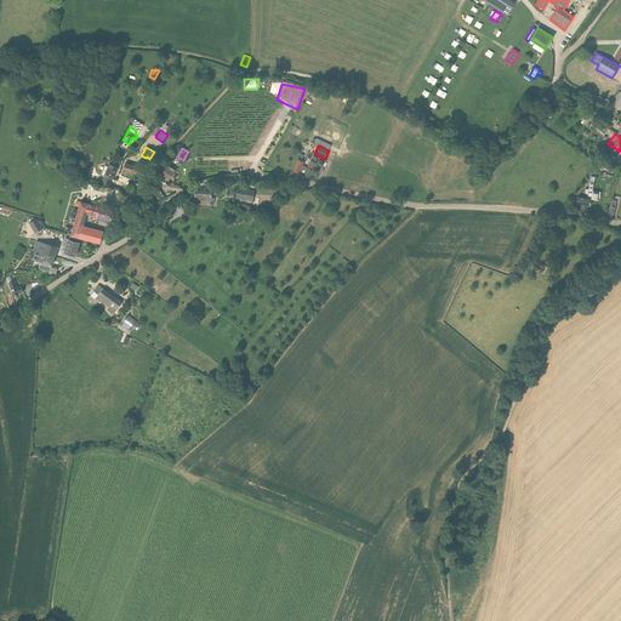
[(149,159),(151,159),(155,163),(154,165),(155,166),(163,158),(154,152),(149,159)]
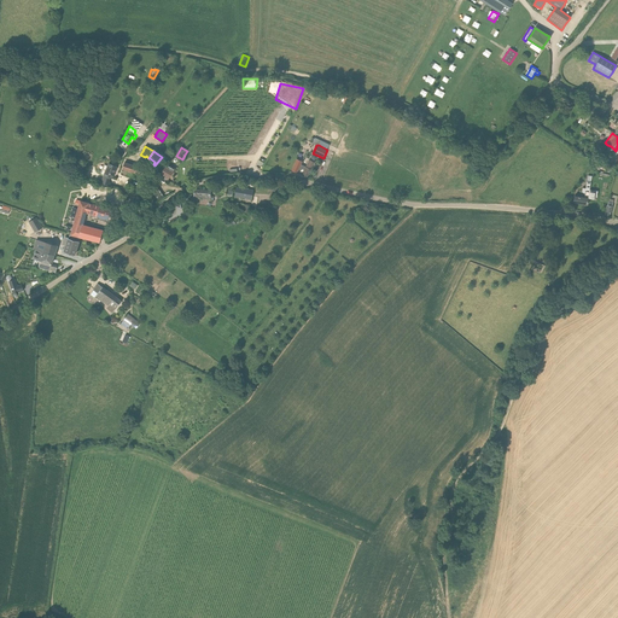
[(309,159),(307,164),(301,162),(296,173),(307,178),(313,162),(309,159)]
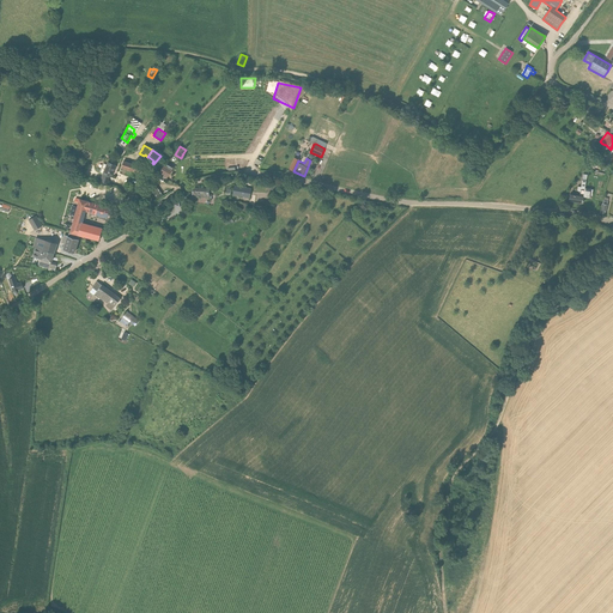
[(135,165),(123,161),(121,167),(133,171),(135,165)]
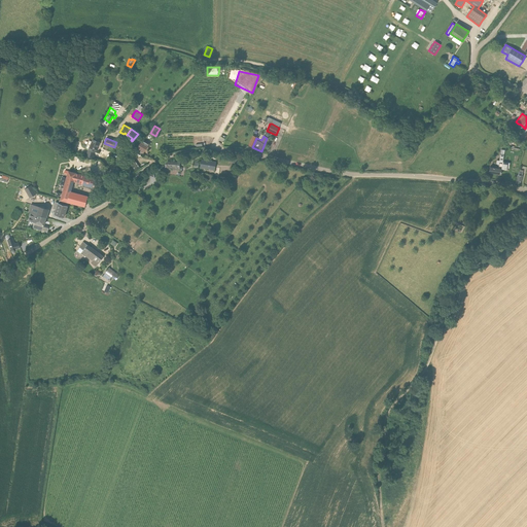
[(95,141),(93,140),(89,149),(91,150),(95,152),(100,143),(95,141)]
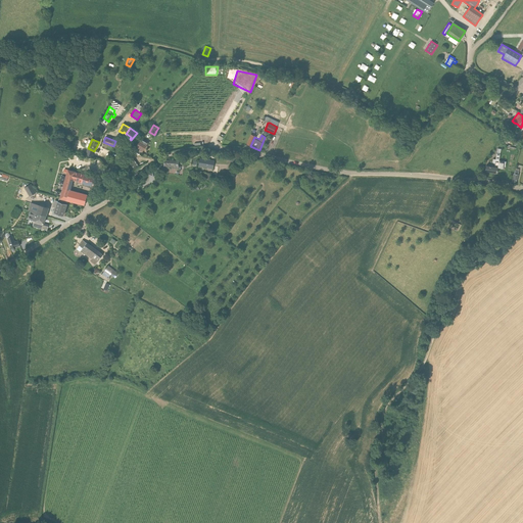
[(148,143),(141,139),(136,148),(142,152),(148,143)]
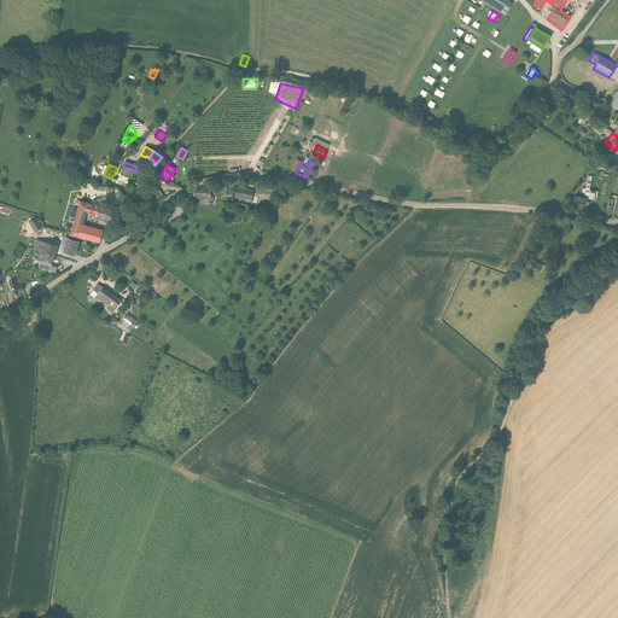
[(136,167),(134,173),(146,176),(149,170),(136,167)]
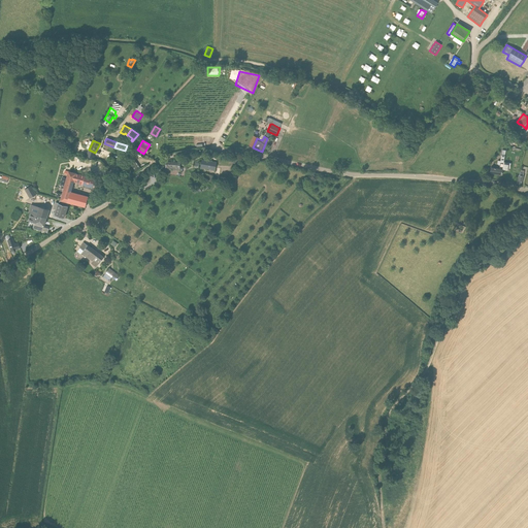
[(491,167),(491,168),(490,173),(502,174),(502,169),(503,169),(503,162),(504,163),(506,151),(502,150),(501,155),(500,161),(498,160),(497,165),(499,166),(499,168),(491,167)]
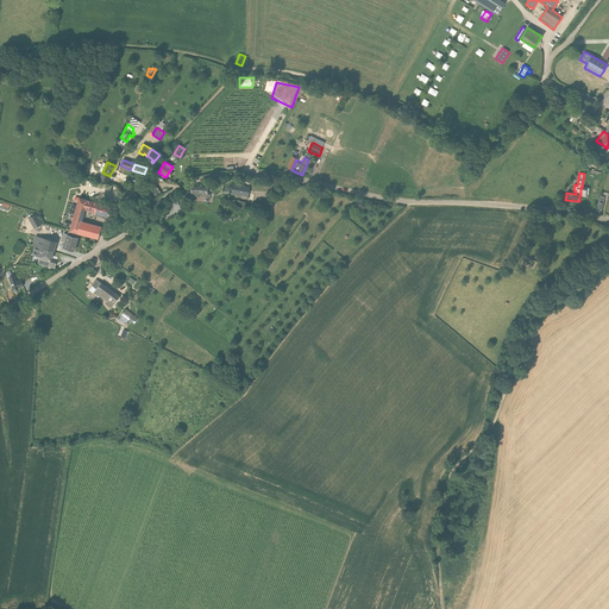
[(250,187),(233,184),(231,194),(249,198),(250,187)]
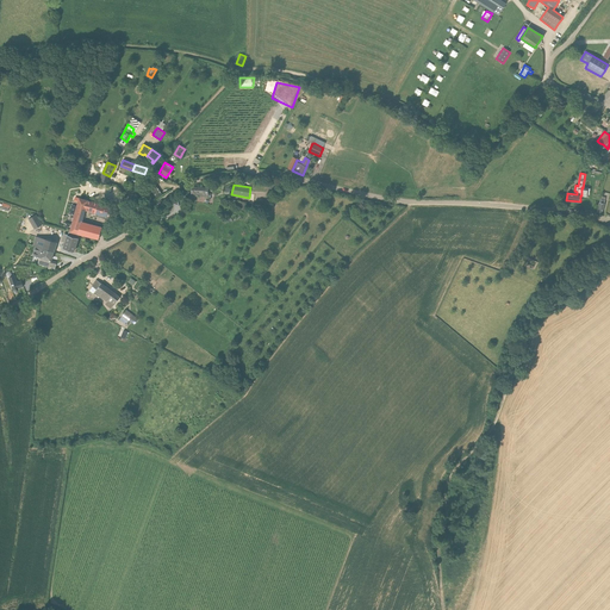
[(192,194),(191,197),(210,198),(211,194),(207,194),(207,188),(197,187),(192,188),(192,194)]
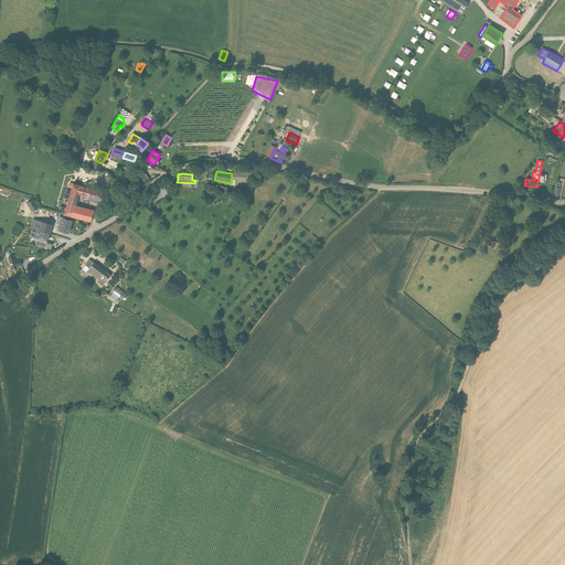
[(74,184),(70,198),(77,200),(78,194),(100,201),(103,192),(74,184)]
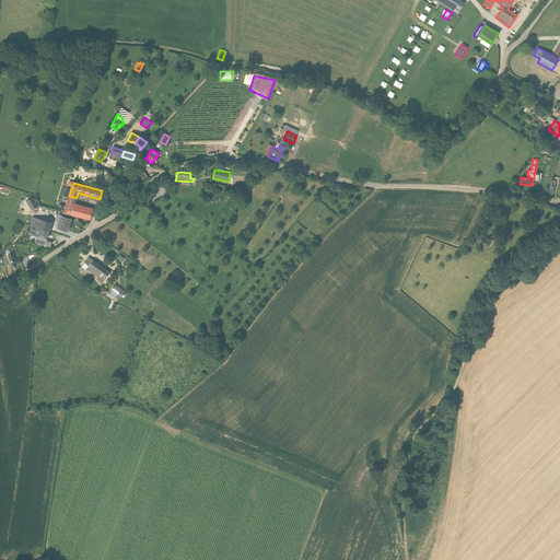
[(76,205),(77,198),(69,196),(65,212),(72,214),(91,220),(93,209),(76,205)]
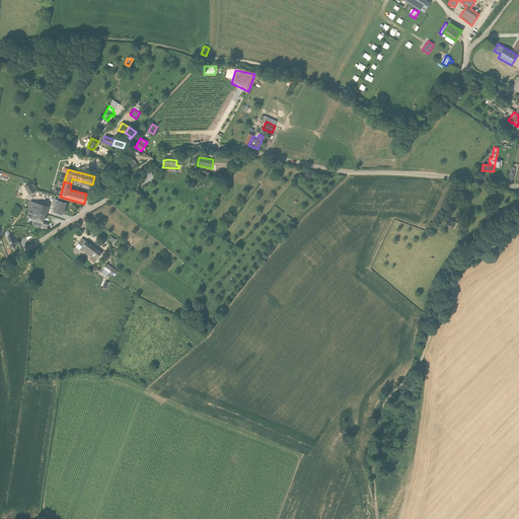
[(31,182),(23,187),(29,196),(36,191),(31,182)]
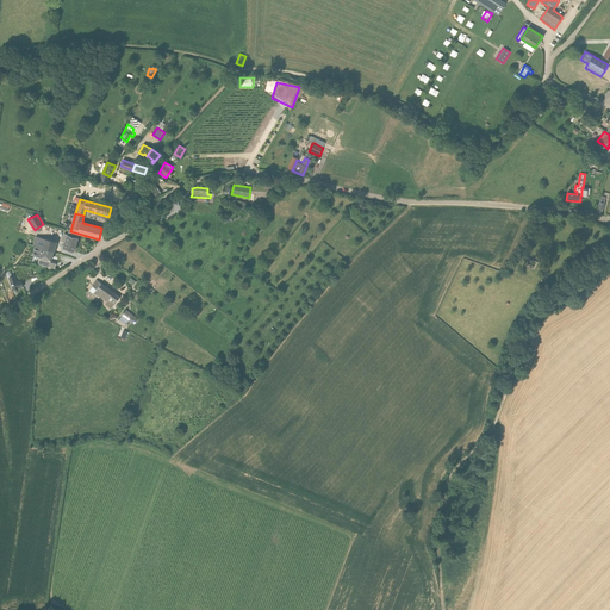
[(74,251),(79,234),(70,231),(69,231),(63,249),(74,251)]
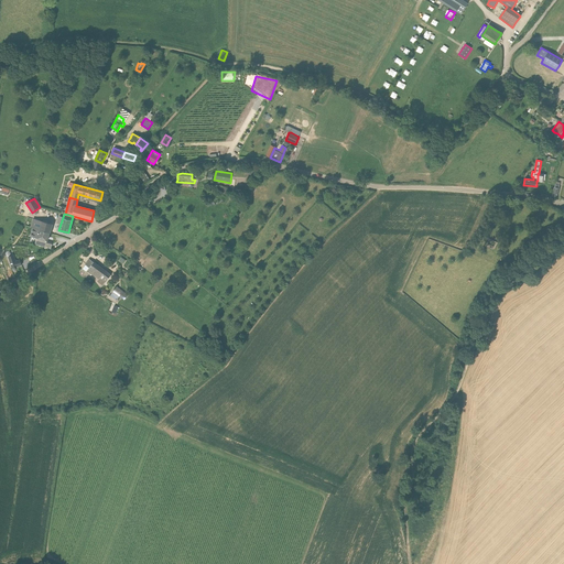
[(33,218),(31,227),(33,228),(50,234),(52,225),(33,218)]
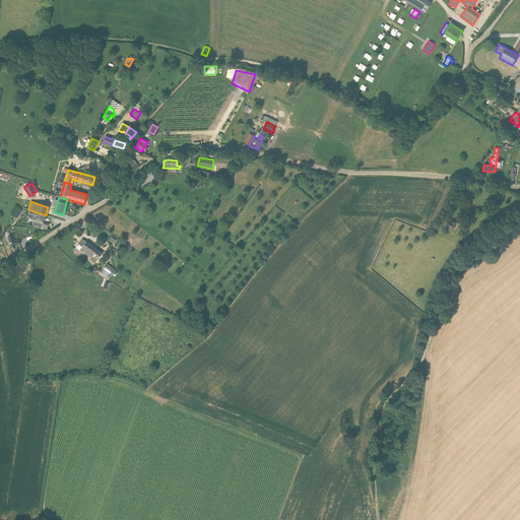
[(30,210),(27,217),(35,219),(33,224),(42,226),(44,222),(43,221),(46,215),(30,210)]
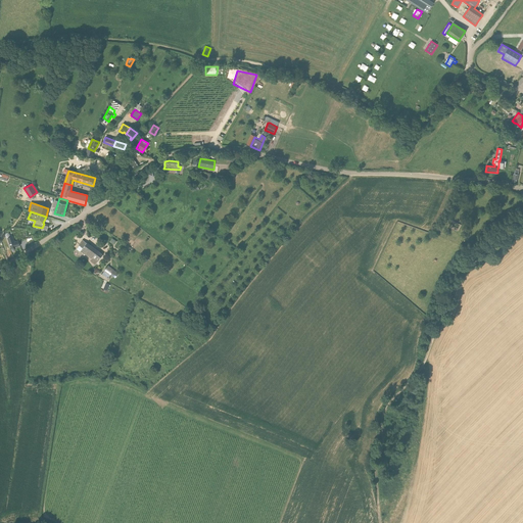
[(18,241),(15,242),(13,237),(8,239),(11,248),(19,245),(18,241)]
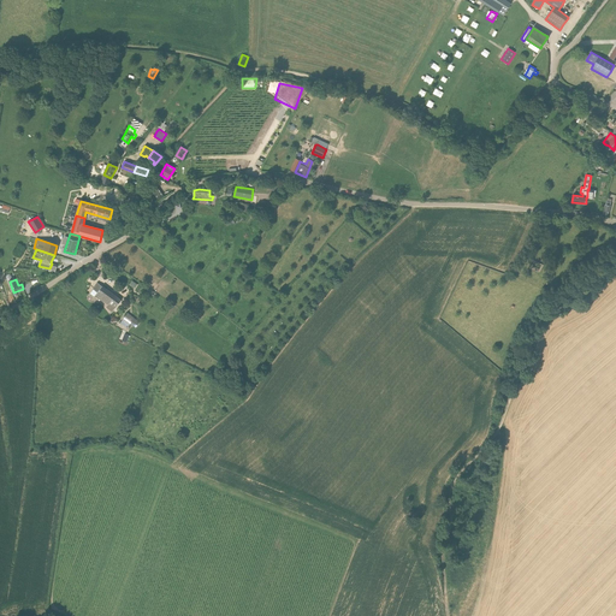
[(96,294),(114,308),(117,306),(120,301),(102,286),(98,283),(94,289),(98,292),(96,294)]
